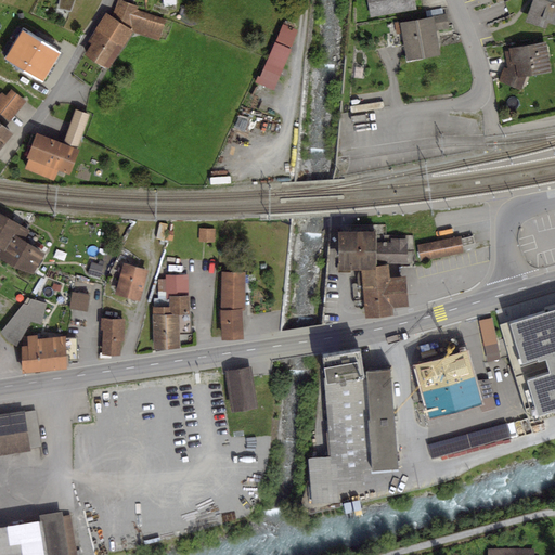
[(368,0),(371,17),(416,10),(414,0),(368,0)]
